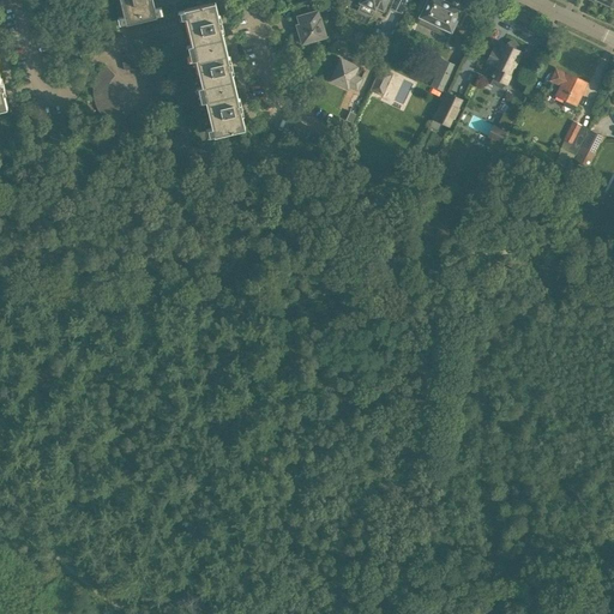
[(150,18),(156,16),(152,0),(120,0),(126,23),(132,22),(138,20),(144,19),(150,18)]
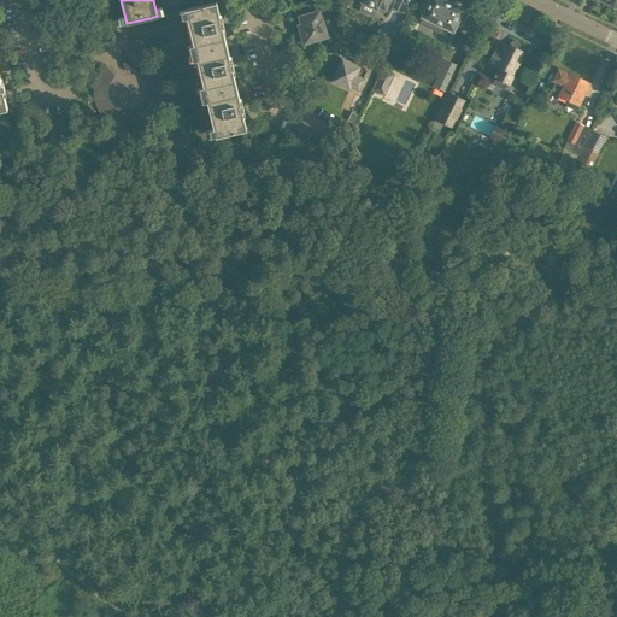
[(363,0),(362,3),(376,9),(377,6),(385,10),(389,0),(363,0)]
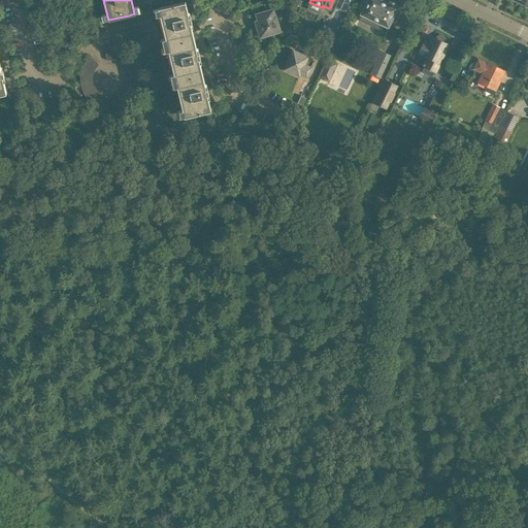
[(395,10),(396,8),(387,4),(388,3),(380,0),(365,0),(364,3),(366,4),(361,14),(362,14),(361,19),(369,23),(386,30),(388,27),(391,20),(394,21),(398,11),(395,10)]
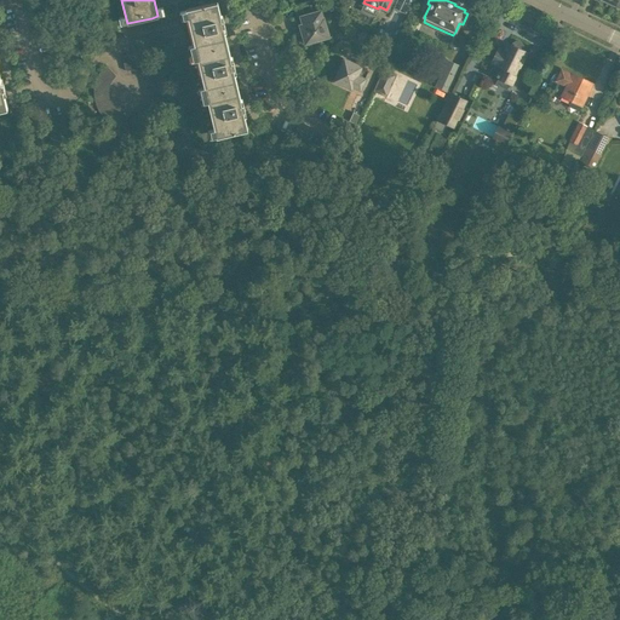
[(187,9),(196,51),(227,44),(217,1),(187,9)]
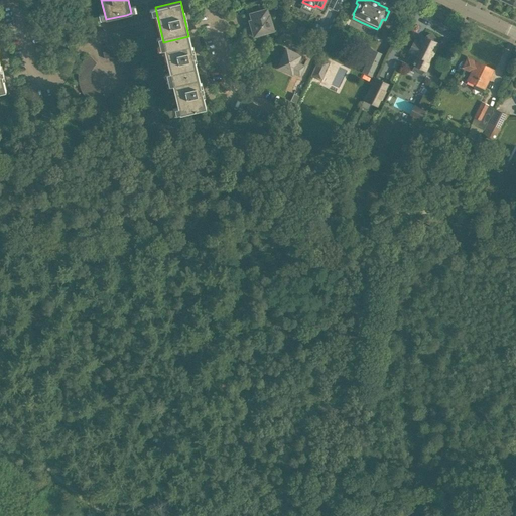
[(252,20),(250,21),(254,36),(256,36),(256,38),(264,35),(263,33),(273,31),(269,15),(268,16),(266,9),(250,14),(252,20)]
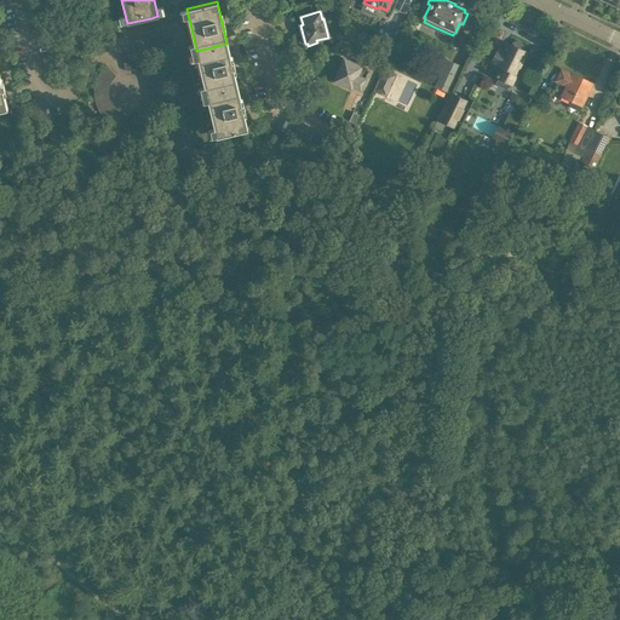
[(501,67),(497,78),(499,79),(495,84),(506,89),(509,84),(511,85),(527,52),(523,51),(524,49),(524,47),(523,46),(523,45),(522,44),(521,42),(520,42),(518,41),(517,41),(516,41),(515,42),(514,42),(512,44),(511,45),(507,42),(503,52),(498,50),(498,49),(491,62),(501,67)]
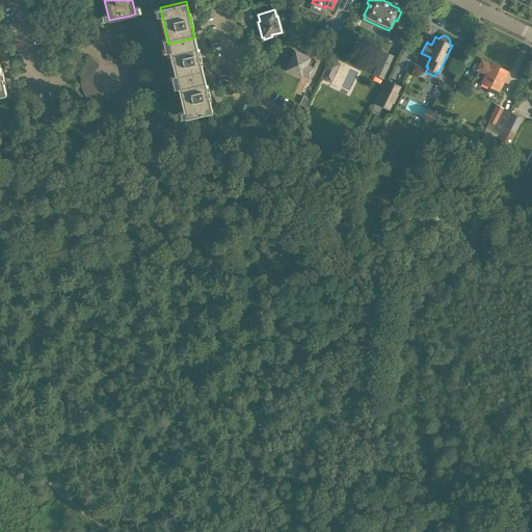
[(168,44),(177,80),(204,74),(194,37),(168,44)]
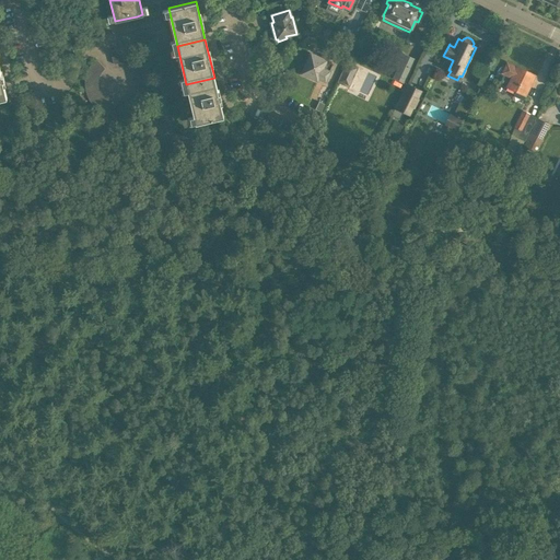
[(117,63),(119,63),(119,50),(116,50),(113,50),(111,51),(114,63),(115,63),(117,63)]
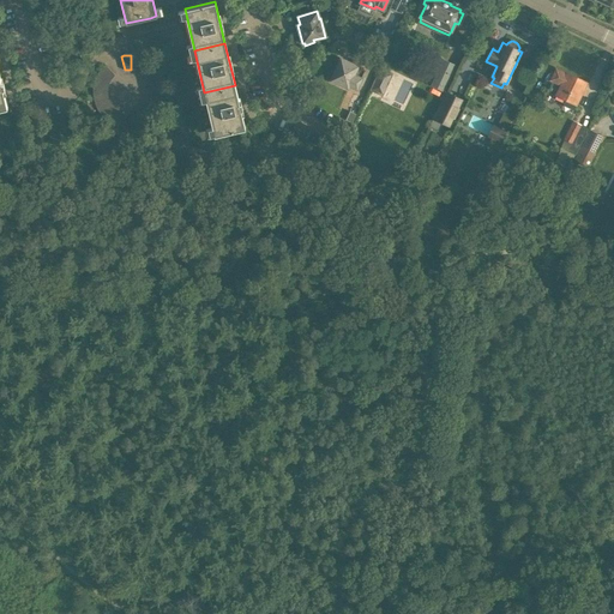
[(133,70),(137,71),(142,56),(139,56),(137,55),(133,55),(131,55),(131,70),(132,70),(133,70)]
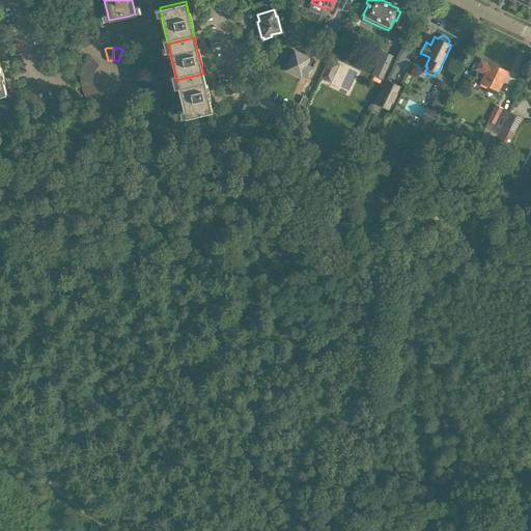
[(121,62),(122,63),(130,53),(129,52),(126,51),(123,50),(122,49),(118,61),(120,61),(121,62)]
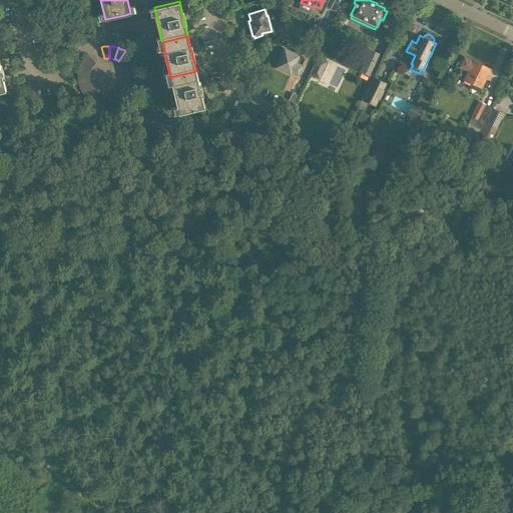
[(276,67),(291,74),(292,71),(298,74),(305,59),(299,56),(299,55),(285,49),(280,58),(279,57),(275,64),(277,65),(276,67)]
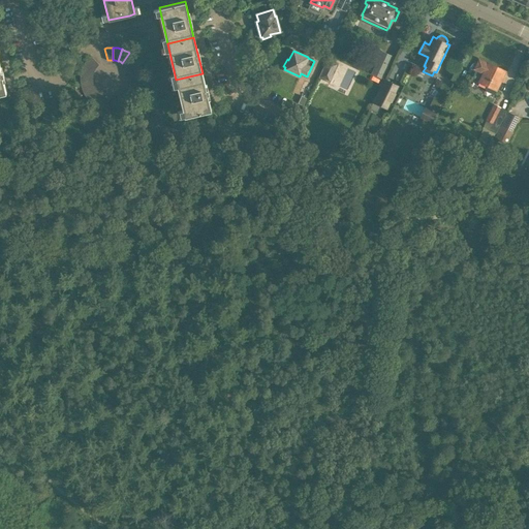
[(381,52),(373,70),(371,73),(384,80),(395,57),(381,52)]
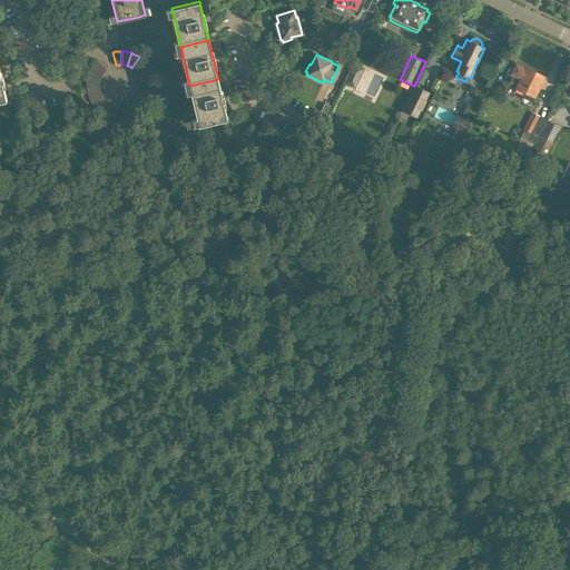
[(135,70),(136,71),(147,64),(145,61),(143,59),(140,57),(139,57),(131,68),(134,69),(135,70)]
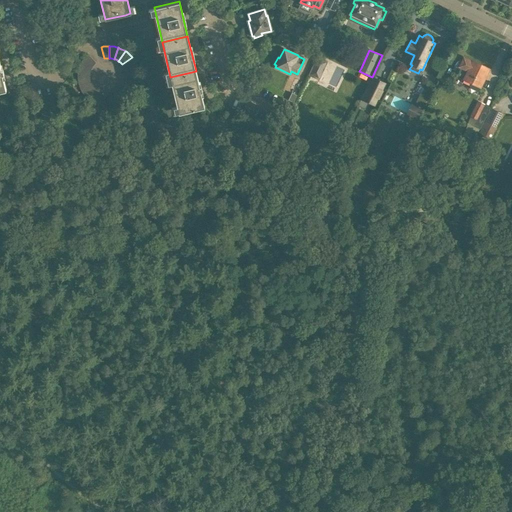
[(96,63),(87,54),(85,57),(82,61),(92,67),(94,64),(96,63)]
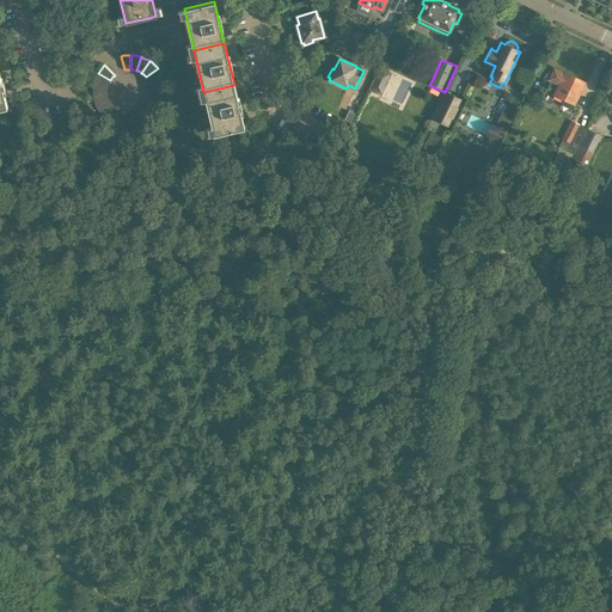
[(148,80),(150,83),(163,77),(163,75),(161,73),(159,71),(158,68),(146,77),(147,78),(148,80)]
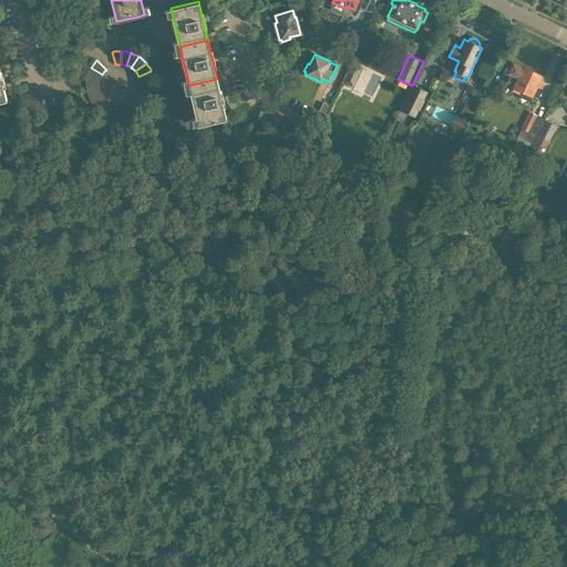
[(519,98),(529,102),(542,76),(523,68),(523,69),(513,63),(507,74),(517,79),(513,88),(523,92),(519,98)]
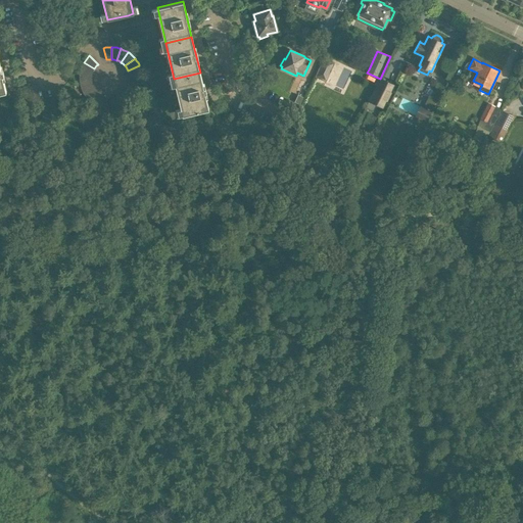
[(316,77),(324,81),(332,64),(324,60),(316,77)]
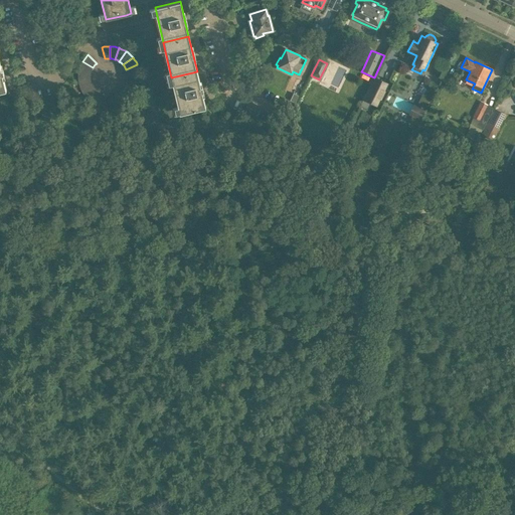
[(79,67),(79,69),(91,72),(92,71),(92,69),(93,68),(93,67),(82,61),(81,62),(80,65),(79,67)]
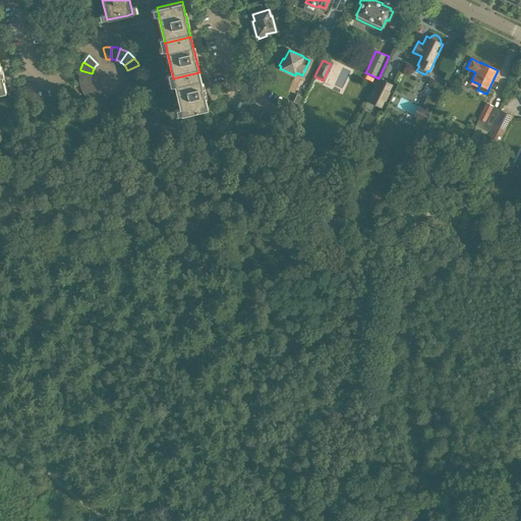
[(128,74),(128,75),(140,73),(140,72),(140,69),(139,67),(138,65),(127,70),(127,71),(128,72),(128,74)]
